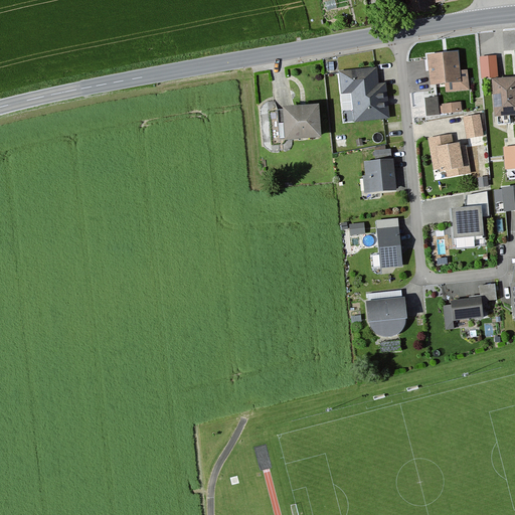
[(432,0),(409,0),(411,10),(433,7),(432,0)]
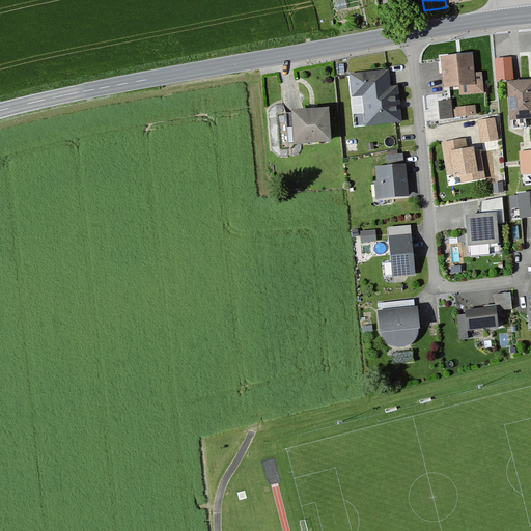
[(471,53),(440,57),(444,88),(458,86),(459,94),(483,91),(481,72),(474,73),(471,53)]
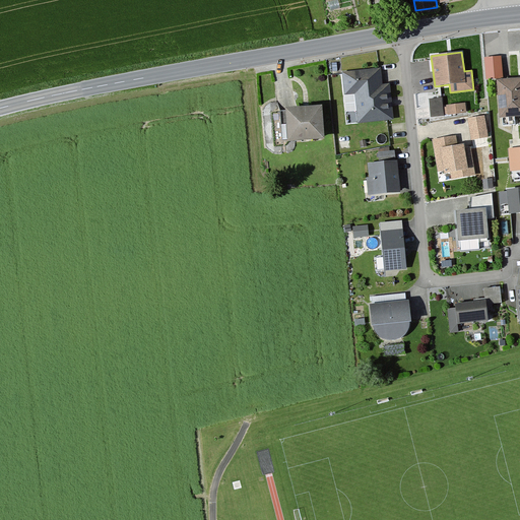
[(504,75),(503,54),(484,54),(485,76),(504,75)]
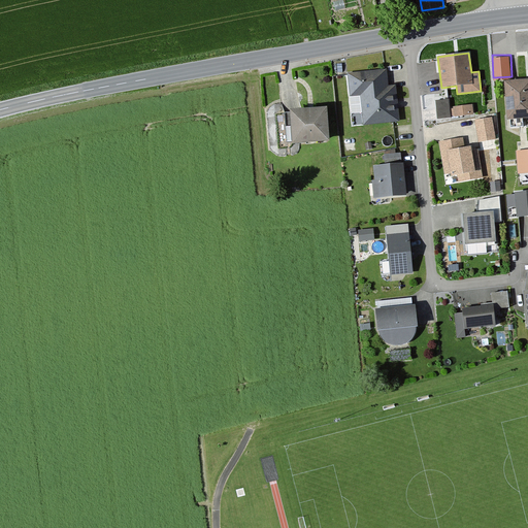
[(387,69),(347,72),(350,114),(362,113),(363,125),(400,123),(397,86),(388,87),(387,69)]
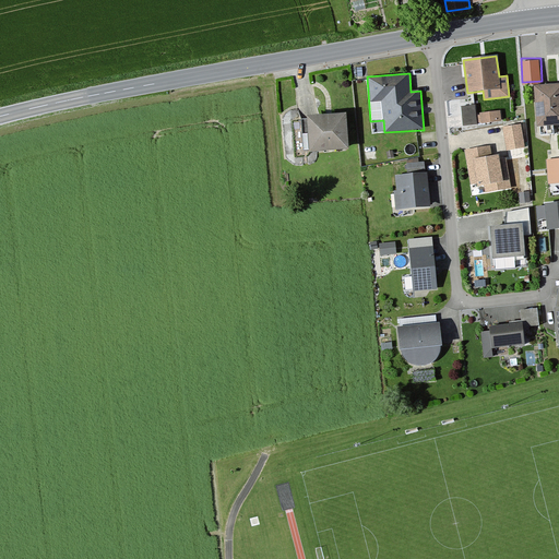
[(558,86),(536,88),(537,125),(558,122),(558,86)]
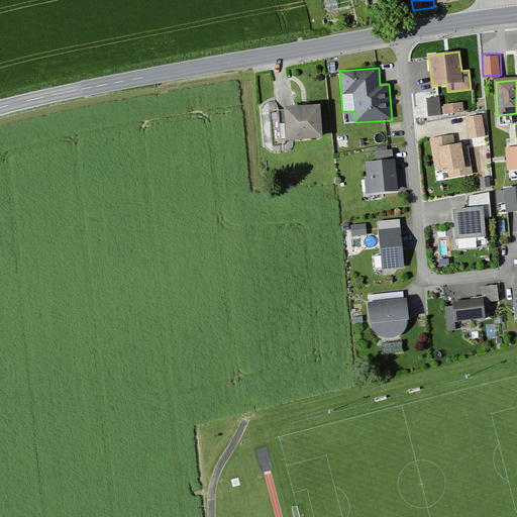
[(439,98),(425,98),(425,116),(440,116),(439,98)]
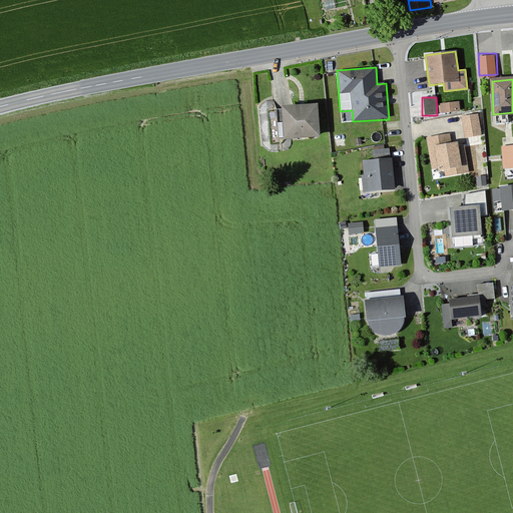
[(443,112),(461,108),(459,98),(440,102),(443,112)]
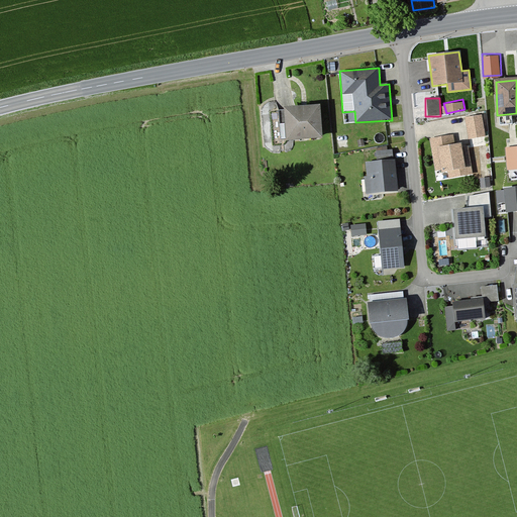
[(318,106),(280,108),(282,141),(320,139),(318,106)]
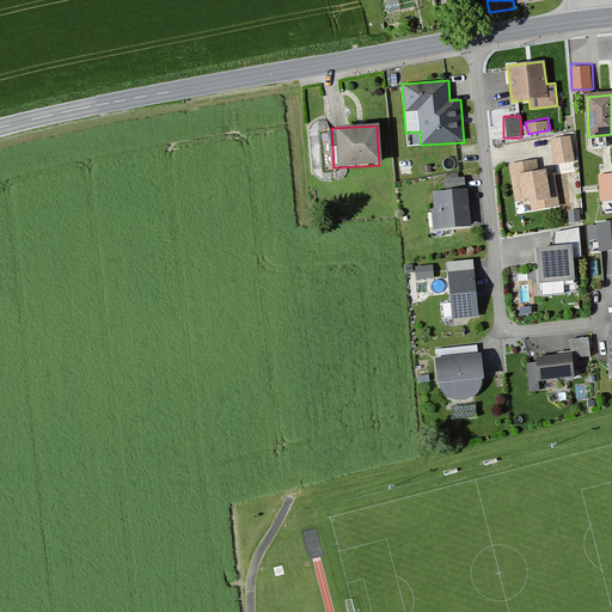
[(570,136),(550,140),(554,165),(574,161),(570,136)]
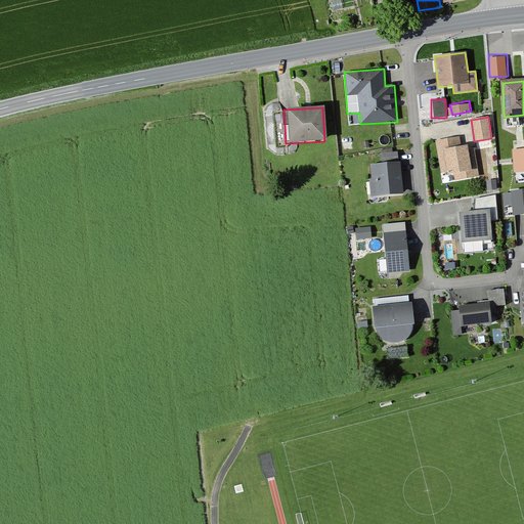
[(456,138),(436,140),(437,154),(447,153),(449,174),(456,173),(457,179),(478,177),(475,146),(457,148),(456,138)]
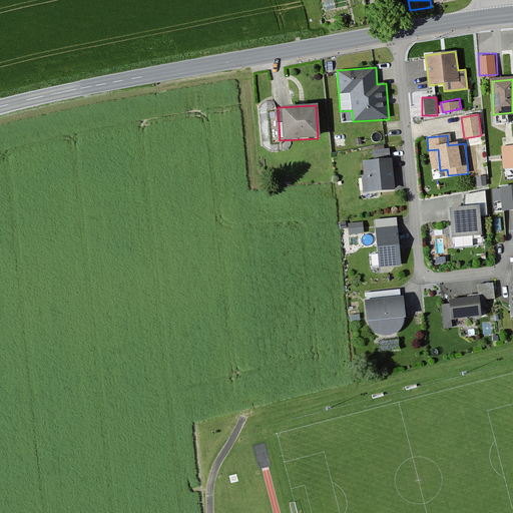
[(512,142),(501,144),(504,167),(512,165),(512,142)]
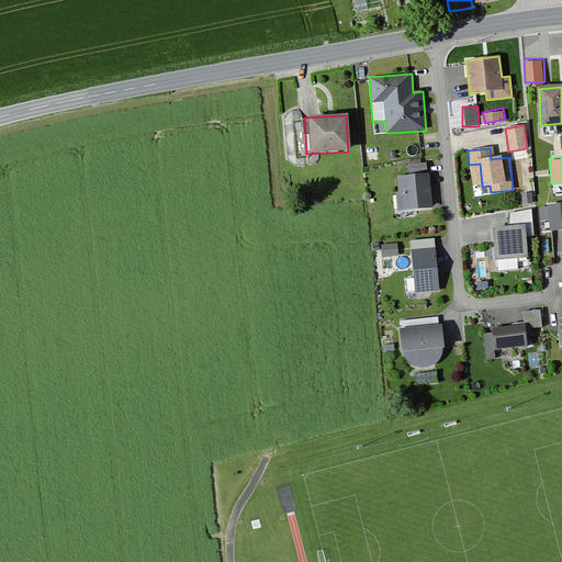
[(428,176),(395,177),(396,211),(430,209),(428,176)]
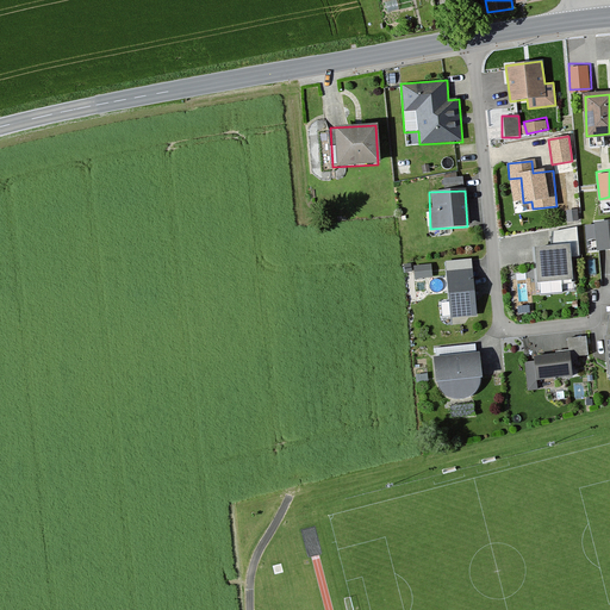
[(609,222),(598,223),(598,248),(609,247),(609,222)]
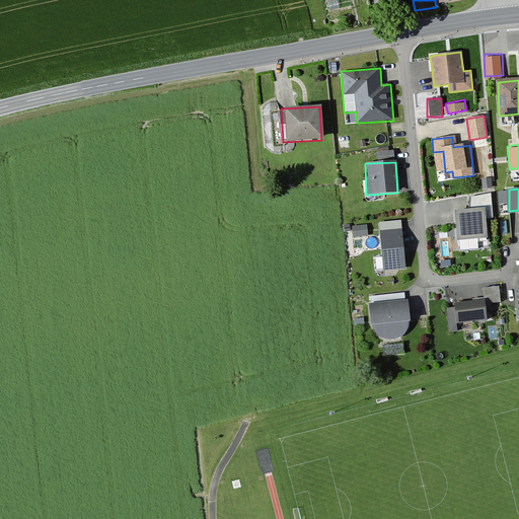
[(470,209),(450,210),(452,242),(487,240),(485,218),(492,218),(490,195),(469,196),(470,209)]
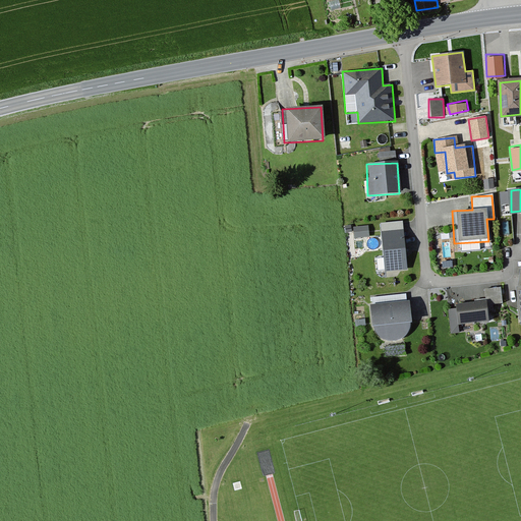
[(368,226),(352,227),(354,238),(369,237),(368,226)]
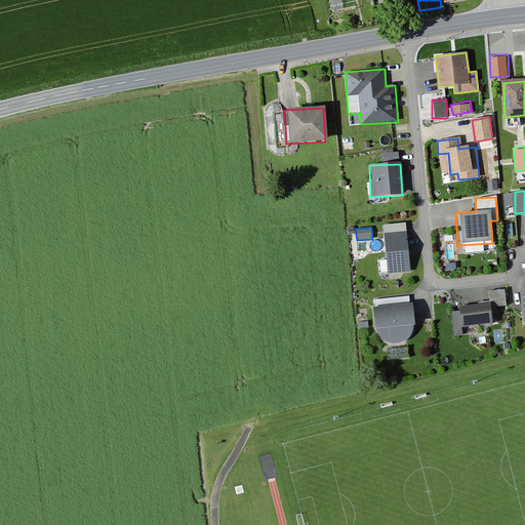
[(407,232),(384,233),(385,273),(409,272),(407,232)]
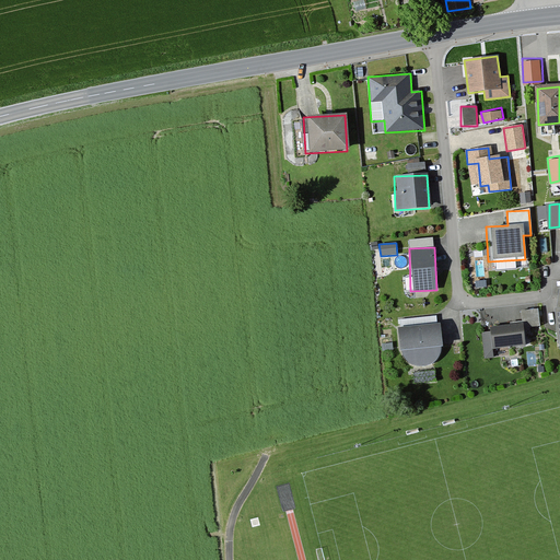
[(520,311),(521,322),(522,329),(539,327),(538,310),(520,311)]
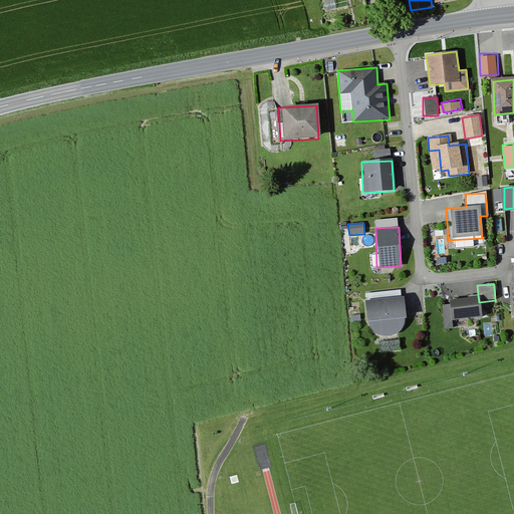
[(478,295),(448,298),(450,320),(481,317),(479,302),(478,295)]
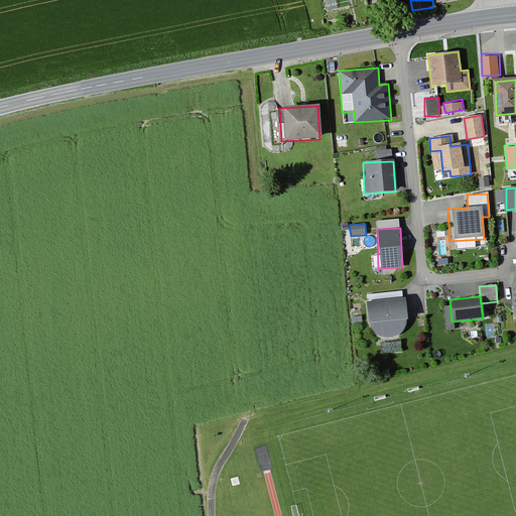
[(403,297),(364,300),(366,324),(372,333),(383,338),(399,336),(403,328),(405,320),(403,297)]
